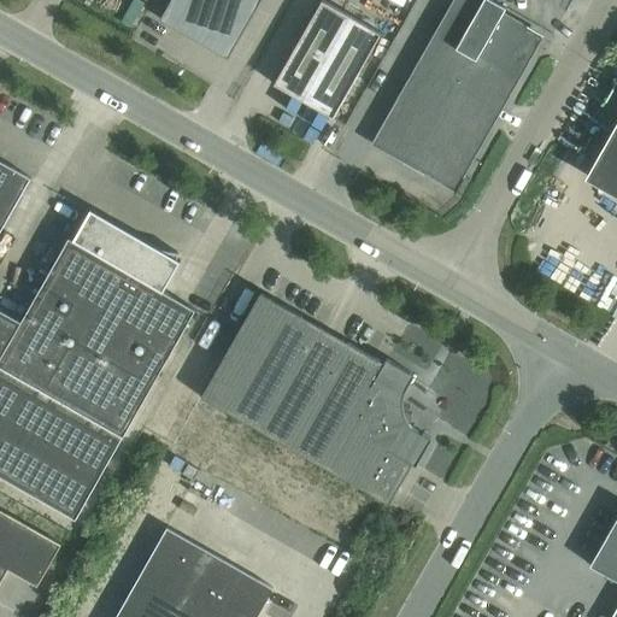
[(259,0),(169,0),(159,19),(227,58),(259,0)]
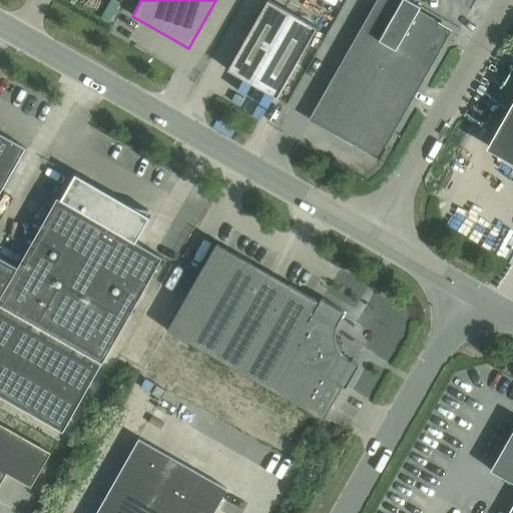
[(267,0),(227,69),(277,97),(316,27),(268,0),(267,0)]
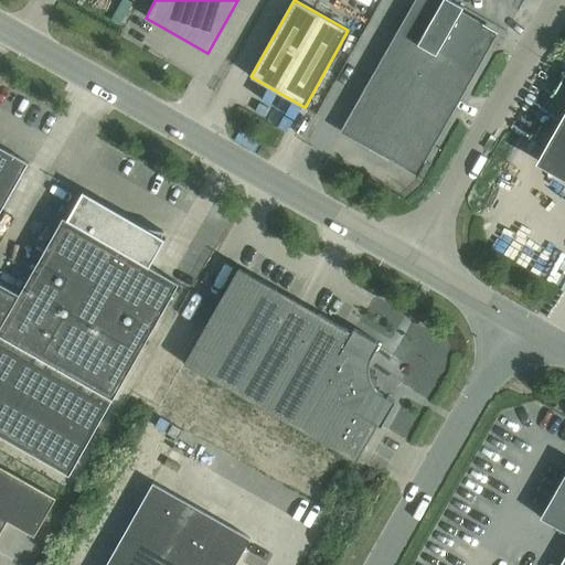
[(432,0),(419,0),(345,130),(404,163),(420,159),(486,44),(481,28),(458,14),(462,7),(450,0),(441,0),(439,4),(432,0)]
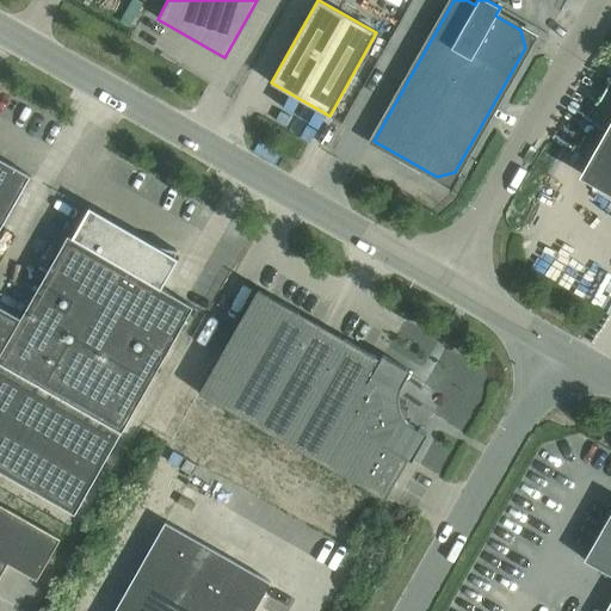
[(0,227),(30,176),(0,159),(0,227)]
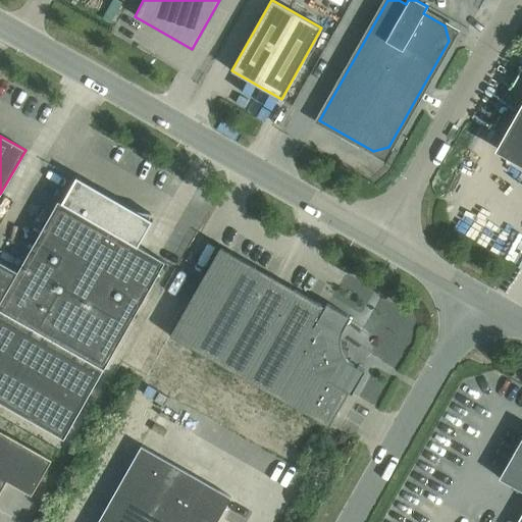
[(119,202),(75,176),(60,203),(57,201),(16,272),(0,262),(0,404),(63,439),(164,262),(137,246),(152,220),(149,218),(151,214),(116,205),(119,202)]
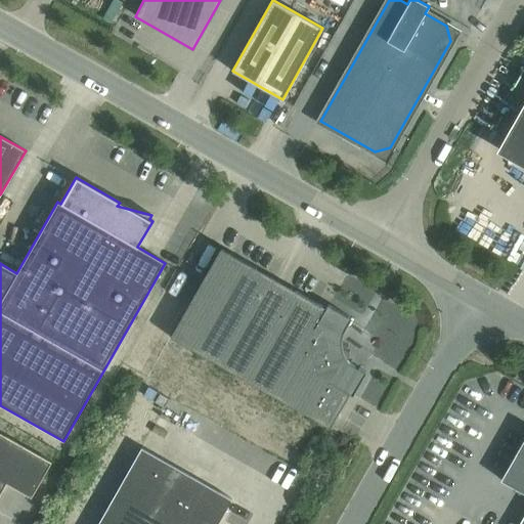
[(354,365),(352,363),(349,361),(347,359),(345,356),(343,353),(342,349),(341,346),(341,343),(341,339),(342,336),(343,332),(345,329),(351,318),(328,305),(325,308),(220,248),(170,337),(330,428),(349,393),(352,395),(365,372),(354,365)]
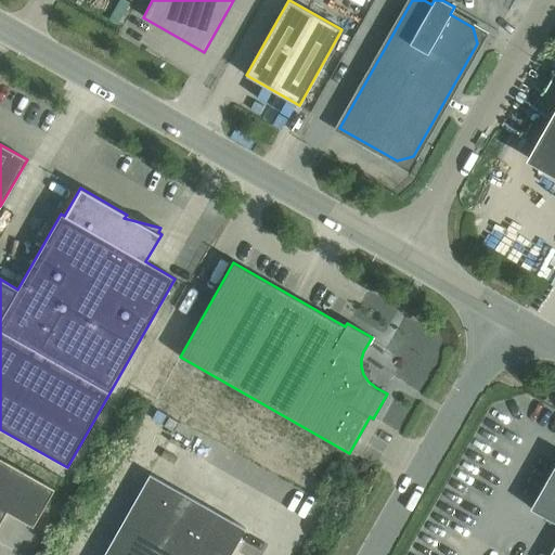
[(33,527),(54,489),(0,459),(0,523),(7,512),(33,527)]
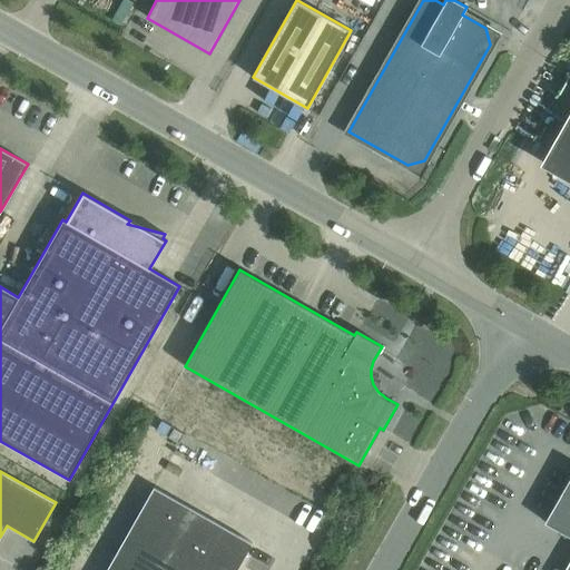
[(569,566),(567,569),(569,569),(569,477),(544,522),(569,536),(569,566)]
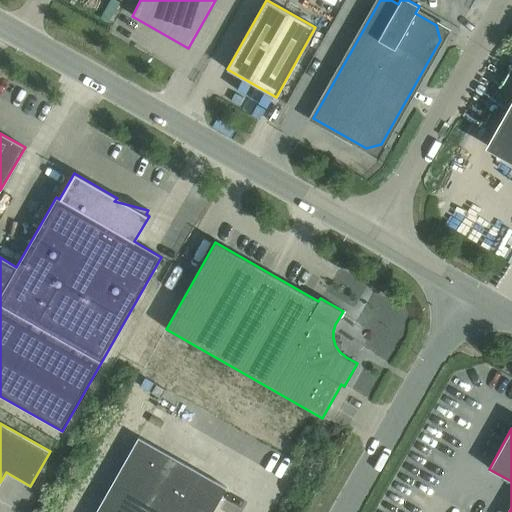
[(94,511),(211,511),(226,487),(137,437),(94,511)]
